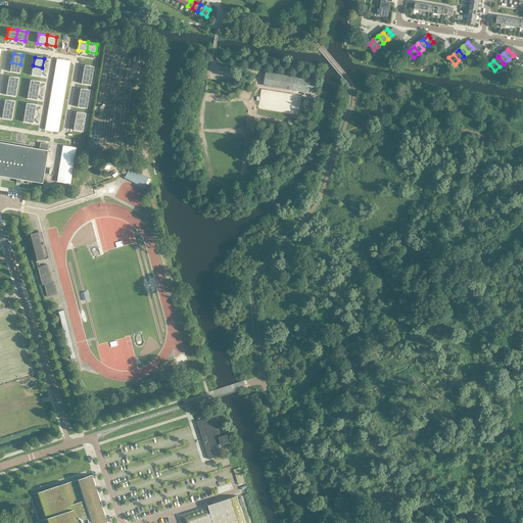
[(11,62),(10,72),(19,74),(20,64),(11,62)]
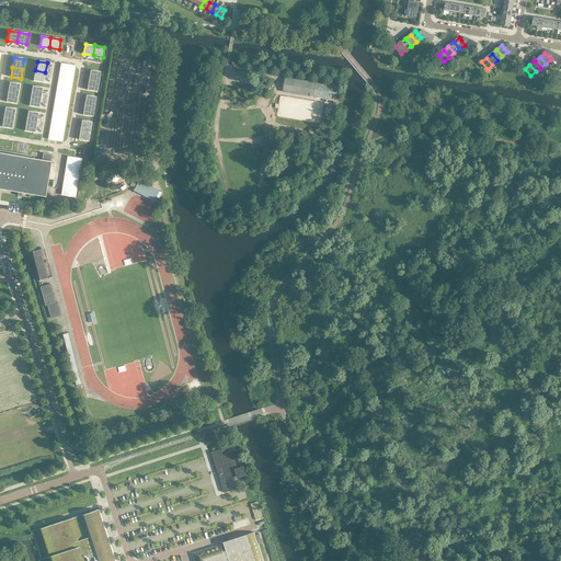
[(60,68),(54,109),(69,112),(76,70),(60,68)]
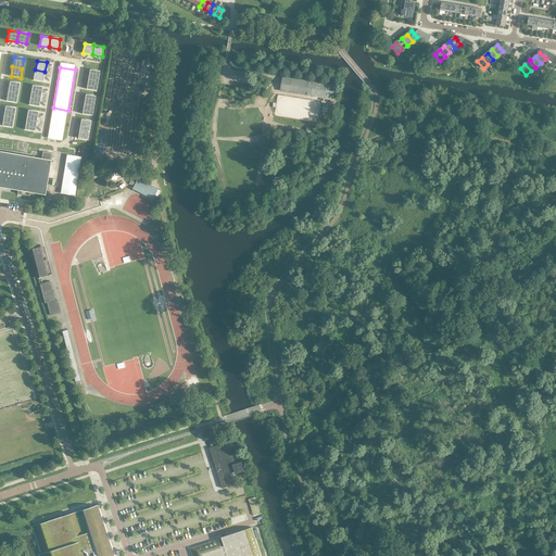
[(35,70),(34,79),(43,81),(45,72),(35,70)]
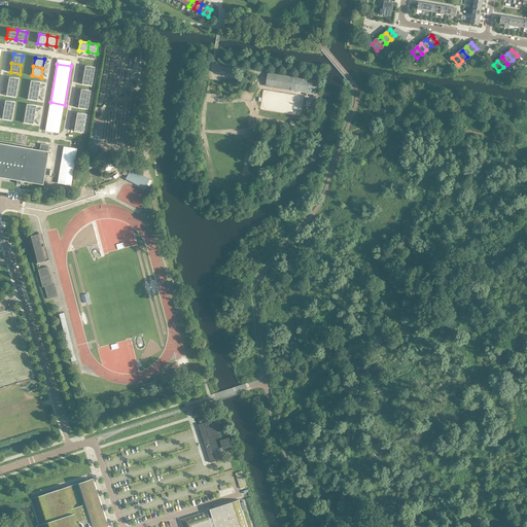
[(85,66),(83,75),(93,76),(94,67),(85,66)]
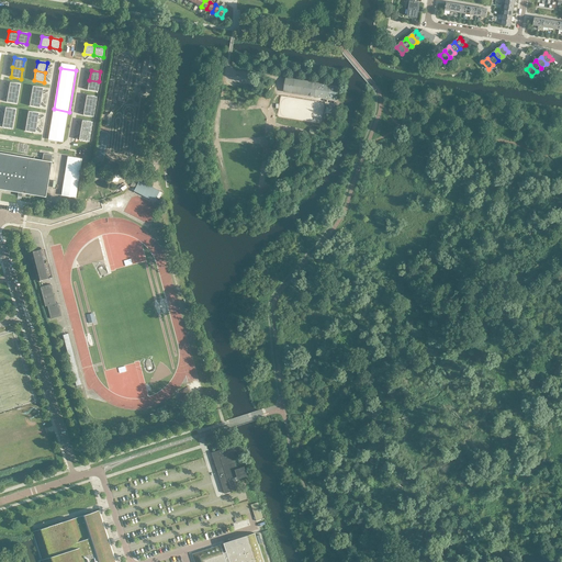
[(336,100),(338,87),(285,79),(283,91),(336,100)]
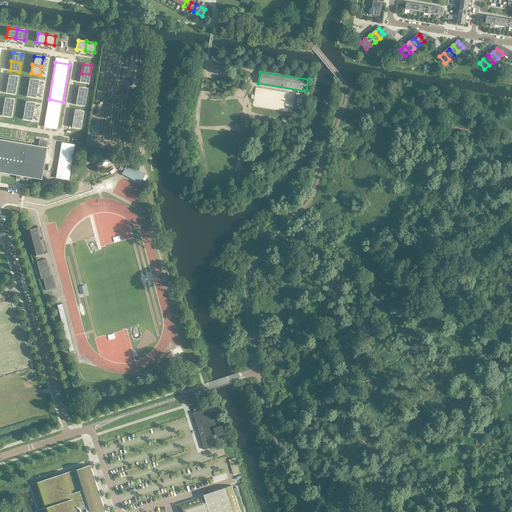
[(81,73),(80,82),(88,83),(90,74),(81,73)]
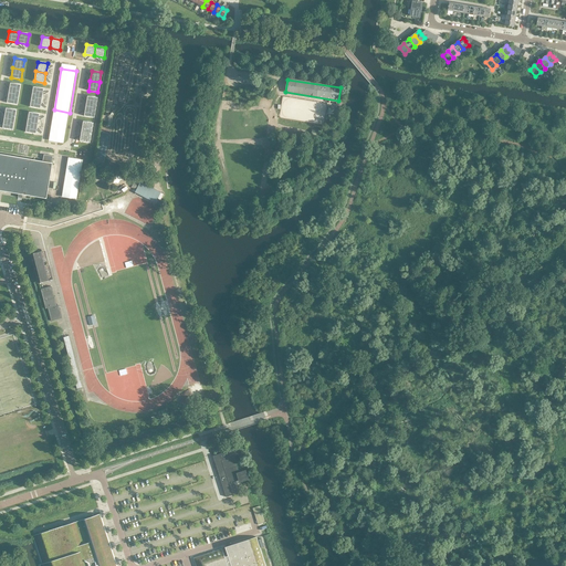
[(10,83),(8,93),(18,94),(20,85),(10,83)]
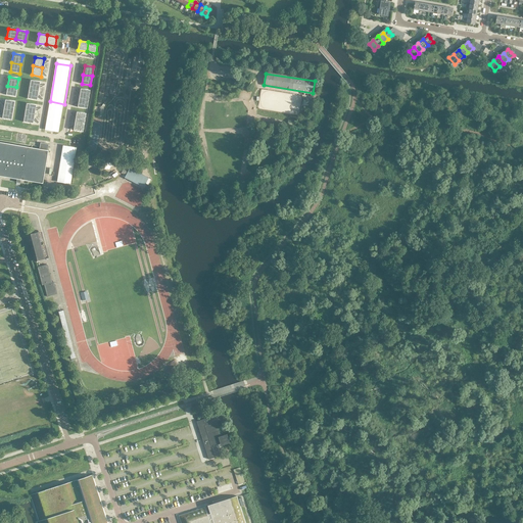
[(31,80),(29,89),(38,91),(40,82),(31,80)]
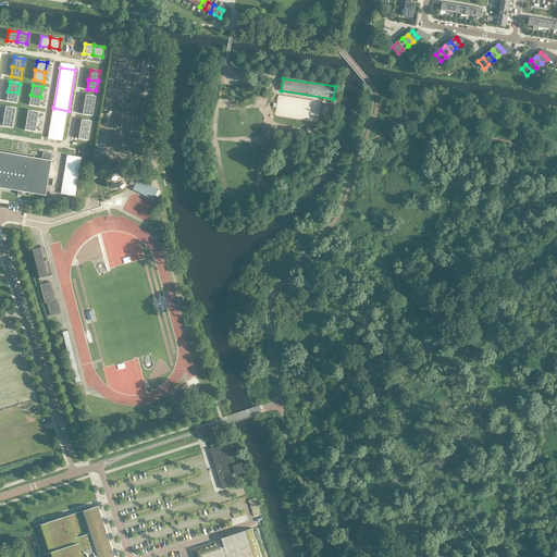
[(8,91),(7,101),(16,102),(17,93),(8,91)]
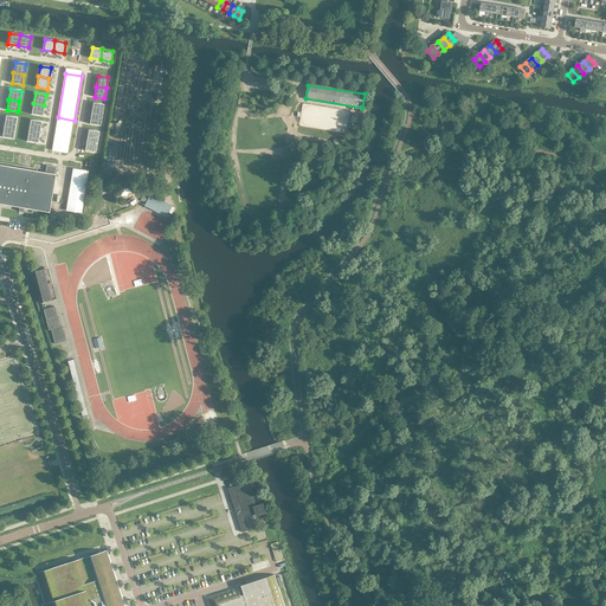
[(33,103),(32,114),(43,116),(44,105),(33,103)]
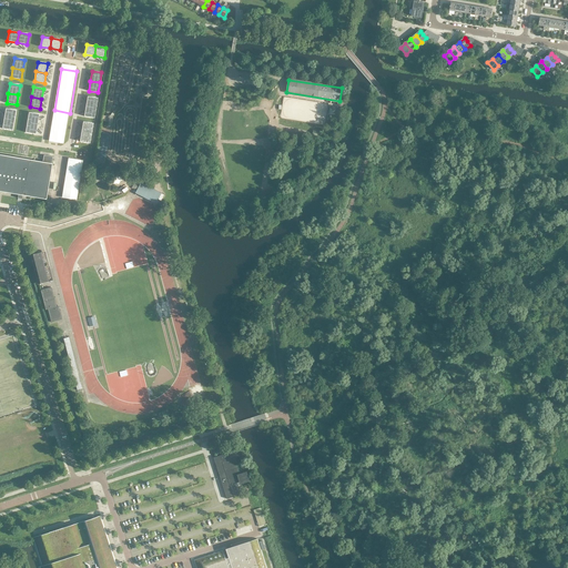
[(88,97),(85,107),(95,108),(97,98),(88,97)]
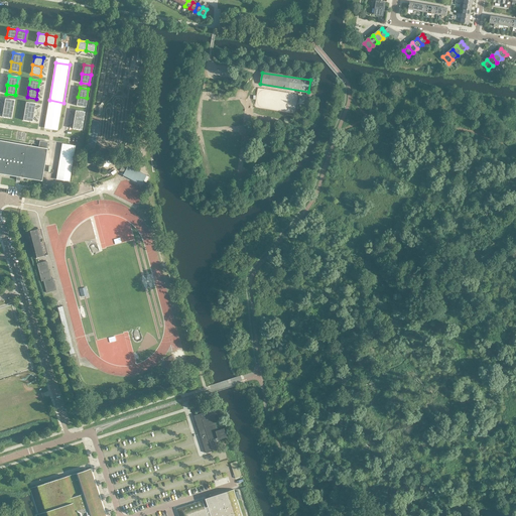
[(78,97),(77,106),(86,107),(87,98),(78,97)]
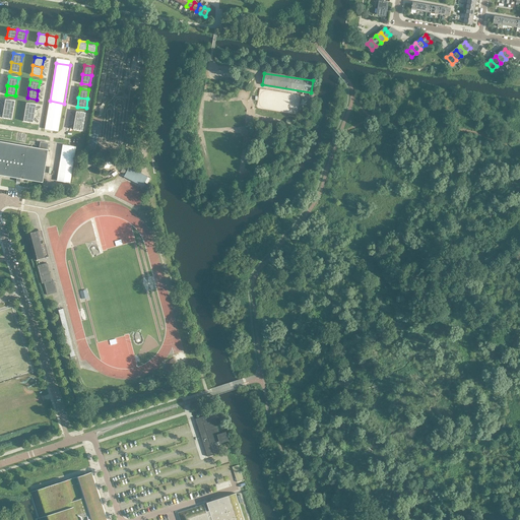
[(5,100),(3,109),(12,110),(14,101),(5,100)]
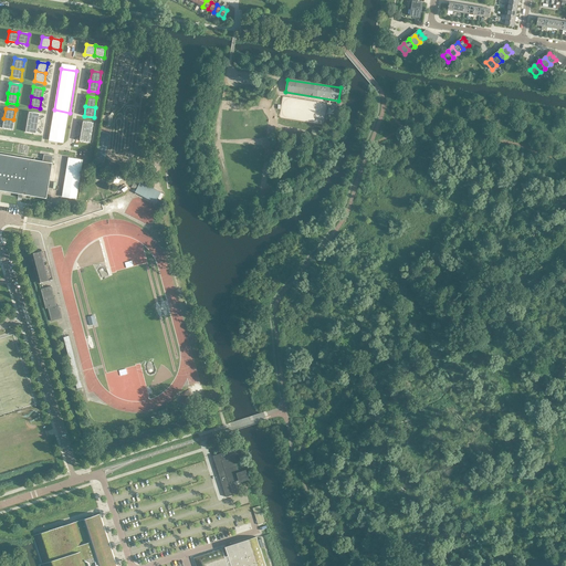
[(29,112),(27,122),(37,124),(39,114),(29,112)]
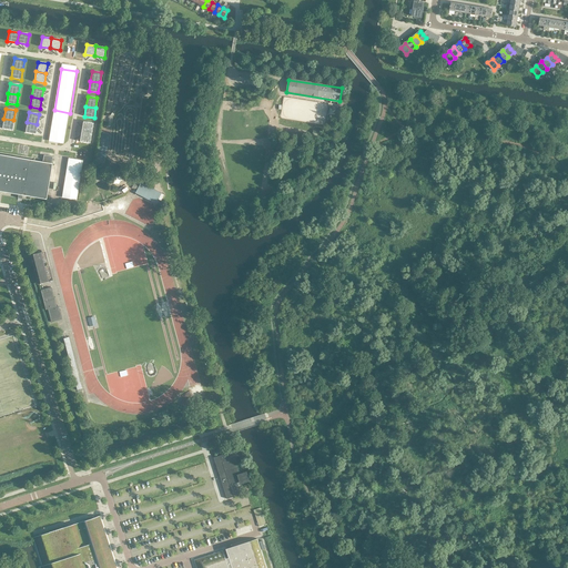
[(3,119),(2,129),(12,130),(13,120),(3,119)]
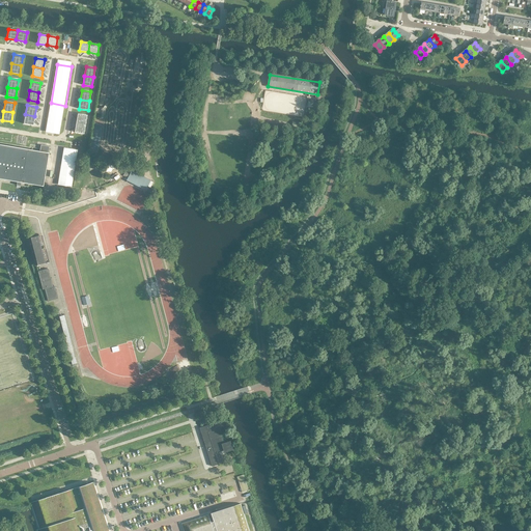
[(25,114),(24,123),(33,126),(34,116),(25,114)]
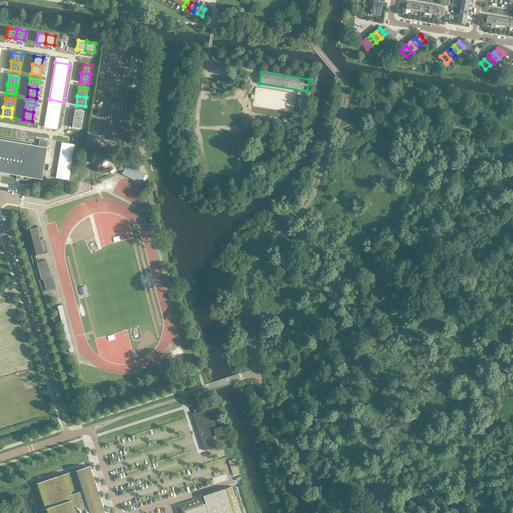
[(75,110),(73,118),(82,120),(84,111),(75,110)]
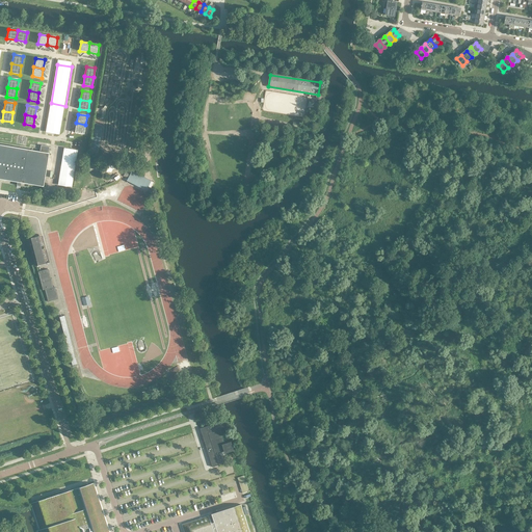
[(299,131),(301,122),(293,121),(291,129),(299,131)]
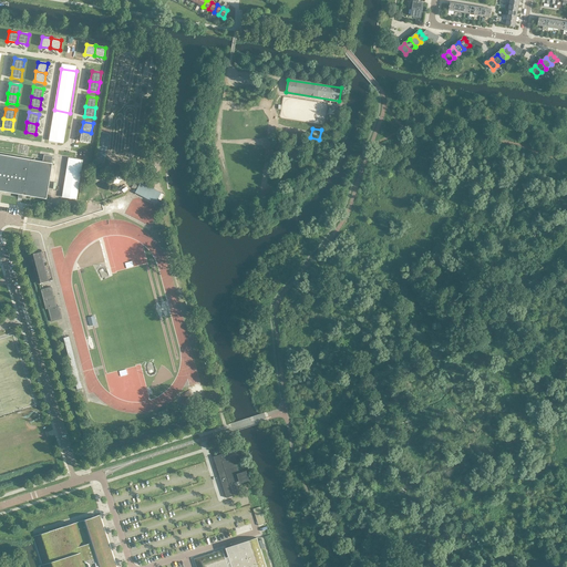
[(81,131),(80,141),(90,143),(91,133),(81,131)]
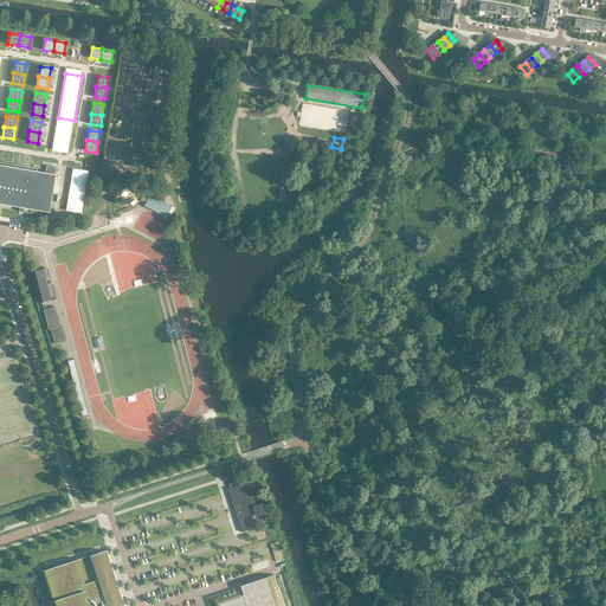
[(55,174),(45,173),(0,165),(0,204),(19,208),(49,213),(56,175),(55,174)]
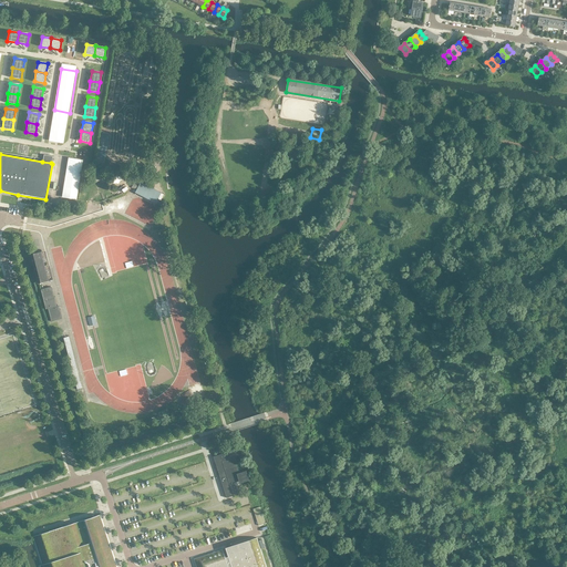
[(63,197),(78,199),(82,160),(68,157),(63,197)]
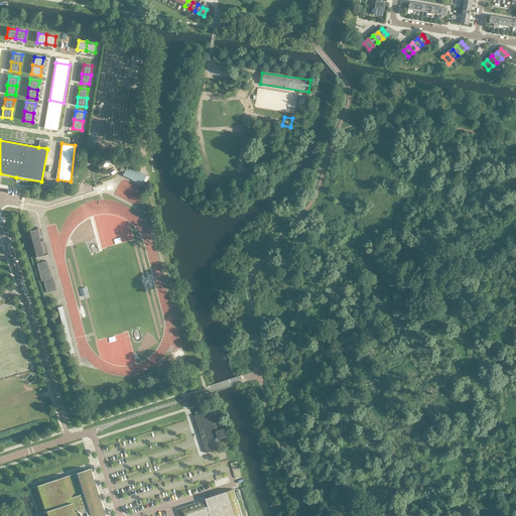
[(146,175),(128,166),(123,175),(141,184),(146,175)]
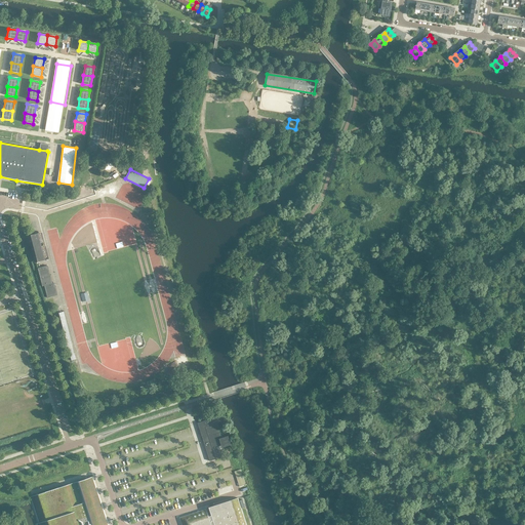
[(44,260),(41,246),(38,234),(33,235),(28,236),(35,263),(44,260)]
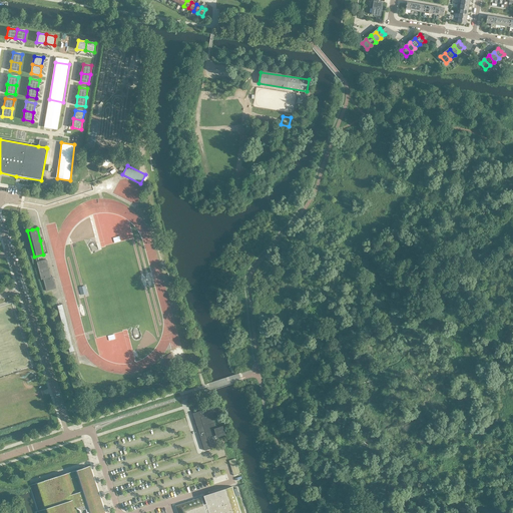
[(51,277),(46,260),(36,263),(41,280),(43,280),(46,291),(56,289),(53,277),(51,277)]
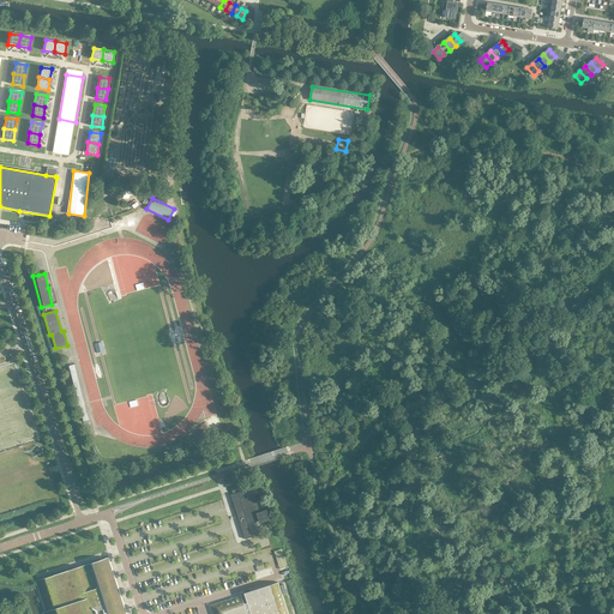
[(269,521),(266,510),(259,512),(253,495),(260,493),(258,486),(230,494),(245,540),(252,537),(248,523),(258,521),(259,523),(269,521)]
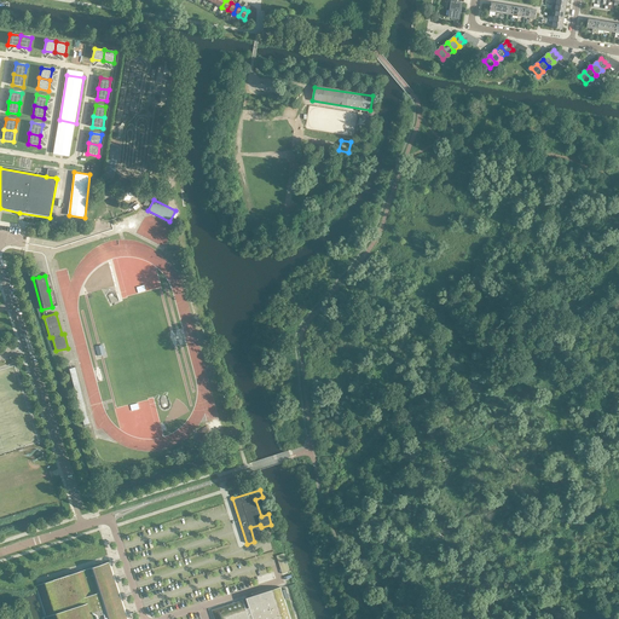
[(283,553),(281,554),(276,555),(276,557),(281,573),(287,572),(288,571),(283,553)]
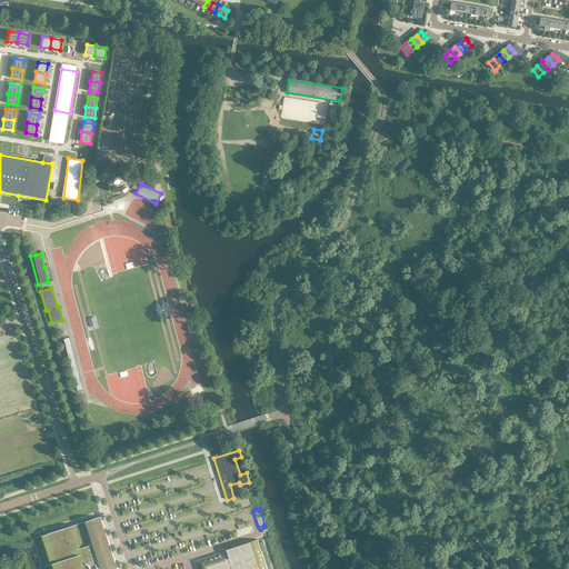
[(117,568),(101,517),(35,538),(31,539),(32,541),(40,567),(38,568),(117,568)]
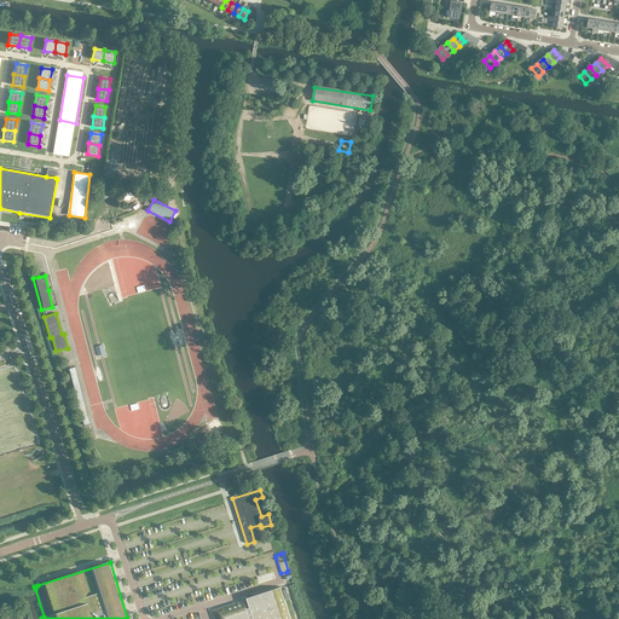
[(290,618),(281,588),(246,600),(248,608),(246,609),(242,599),(242,600),(227,603),(227,605),(210,611),(213,618),(290,618)]
